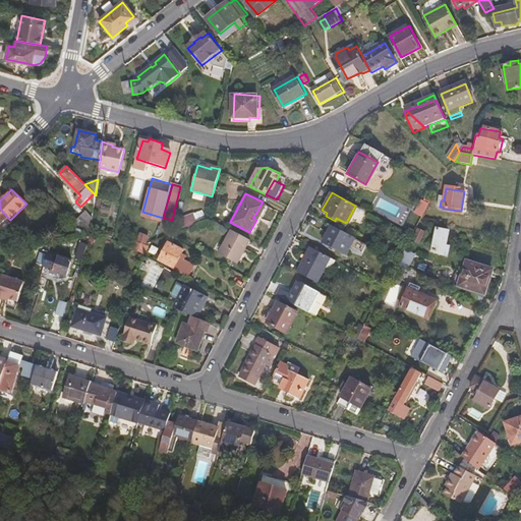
[(422,201),(416,214),(421,217),(428,205),(422,201)]
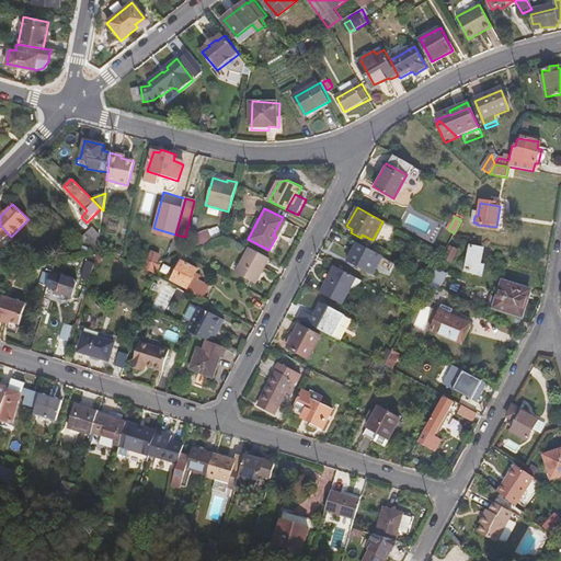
[(195,243),(220,236),(218,227),(193,235),(195,243)]
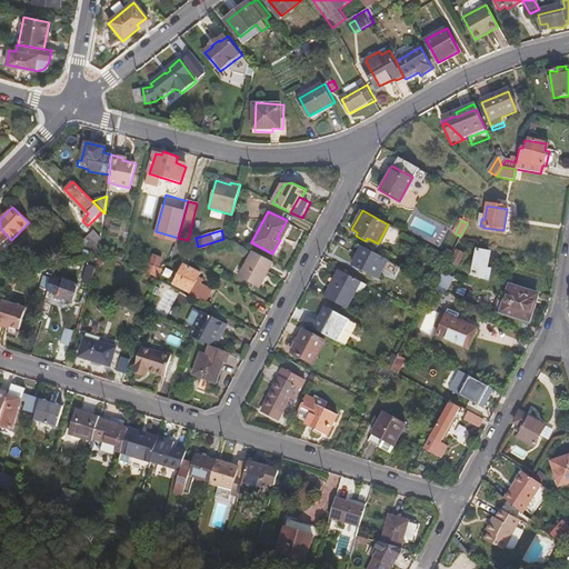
[(82,242),(98,258),(100,250),(87,237),(82,242)]
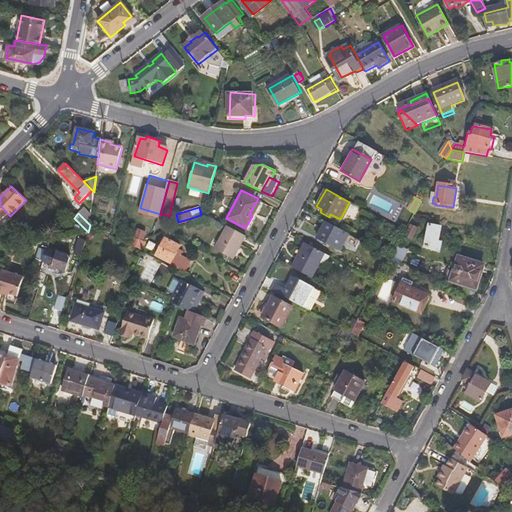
[(316,237),(339,249),(348,233),(324,221),(316,237)]
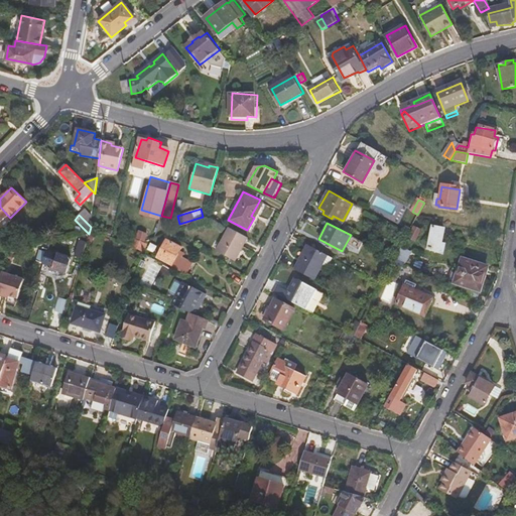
[(409,237),(416,241),(422,229),(415,226),(409,237)]
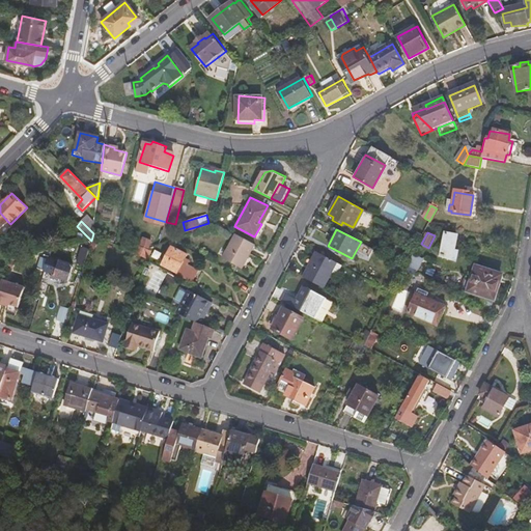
[(234,233),(221,257),(229,262),(241,269),(254,244),(234,233)]
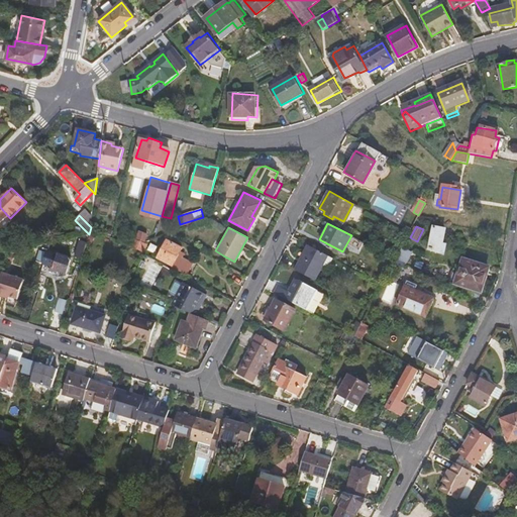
[(432,227),(426,250),(441,254),(443,245),(439,244),(442,229),(432,227)]
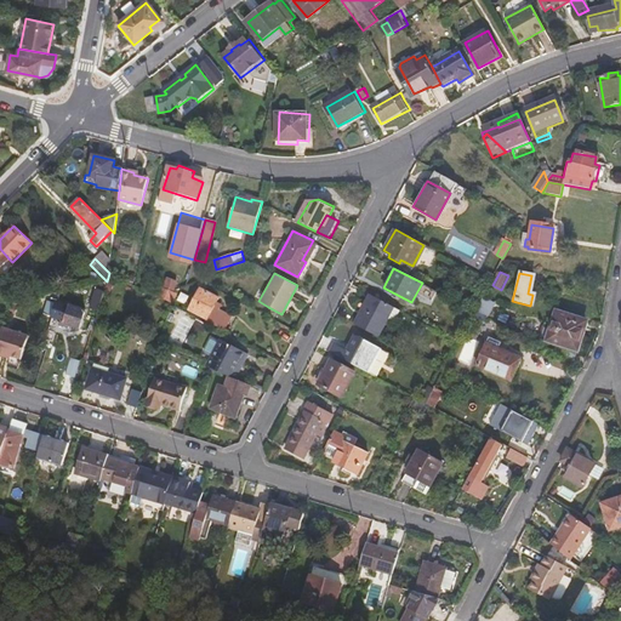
[(163,278),(159,297),(165,300),(167,290),(171,290),(174,280),(163,278)]
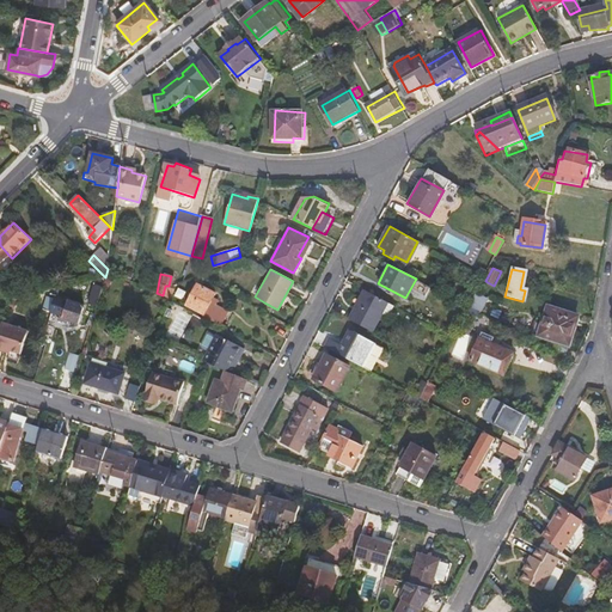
[(95,280),(92,286),(102,288),(105,277),(95,280)]
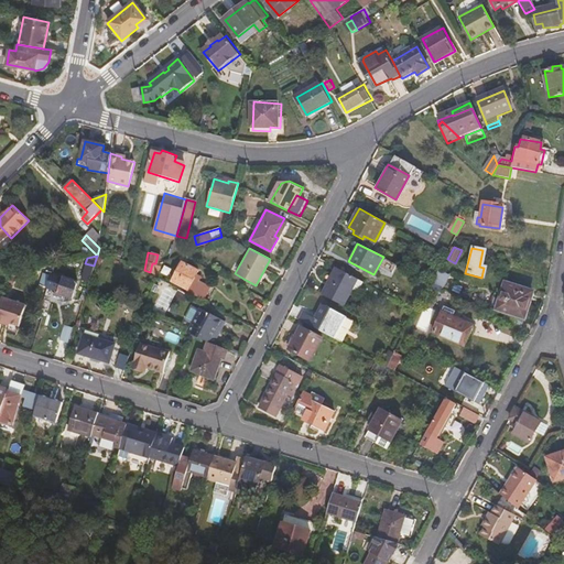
[(180,262),(170,281),(186,290),(185,291),(202,300),(208,288),(196,281),(199,277),(195,273),(196,271),(180,262)]
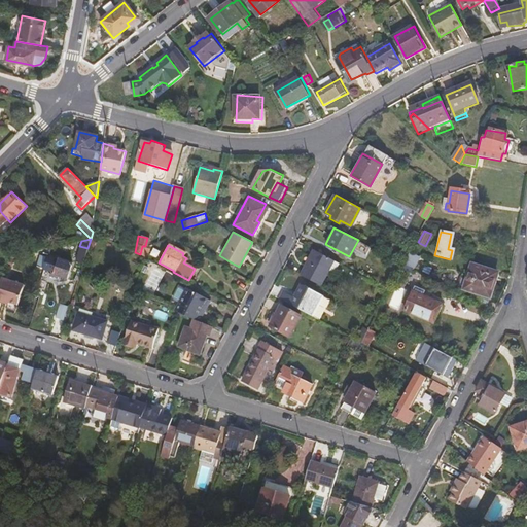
[(149,247),(144,257),(151,260),(156,250),(149,247)]
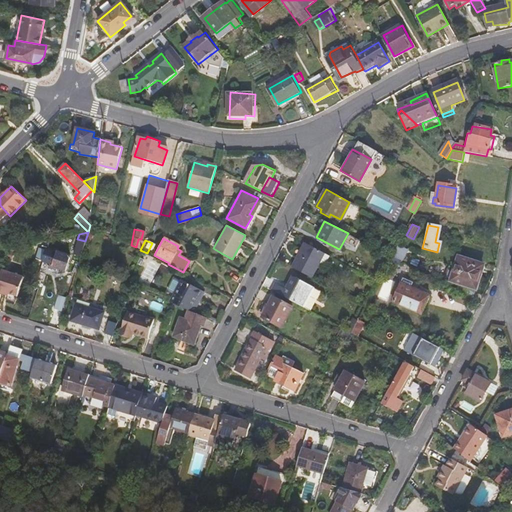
[(304,242),(291,267),(310,278),(324,252),(304,242)]
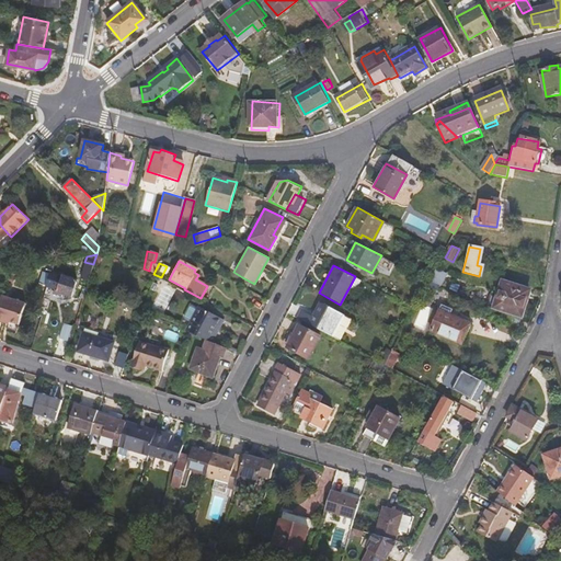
[(437,267),(432,279),(442,285),(448,273),(437,267)]
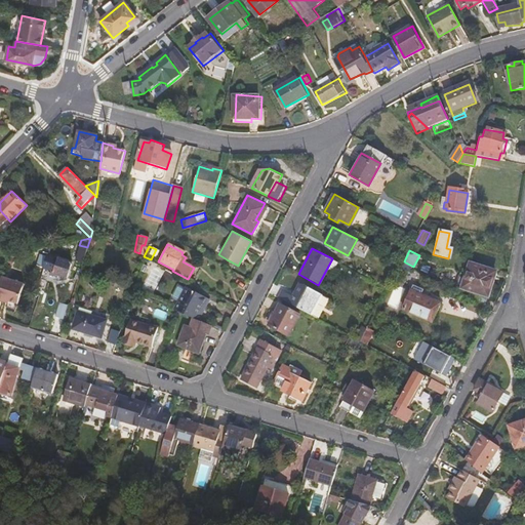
[(75,260),(82,263),(85,253),(78,251),(75,260)]
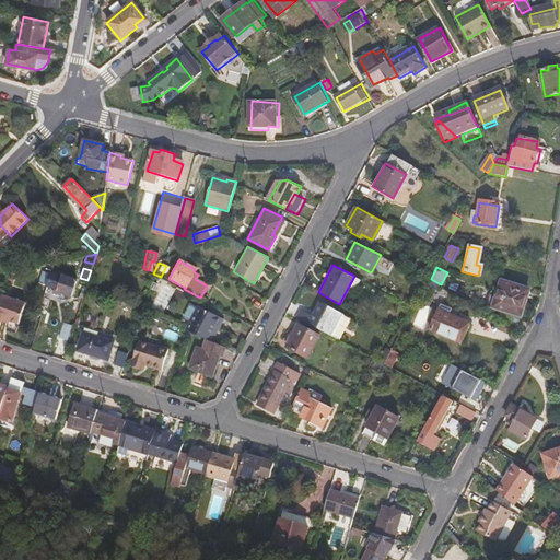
[(42,273),(38,284),(45,287),(48,275),(42,273)]
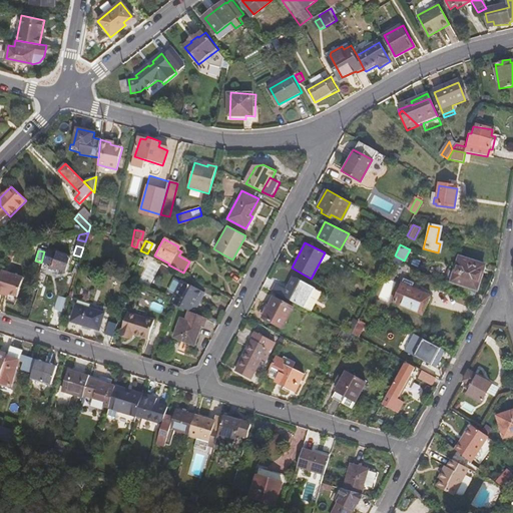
[(44,251),(41,263),(51,266),(50,268),(66,272),(70,258),(57,253),(56,255),(44,251)]
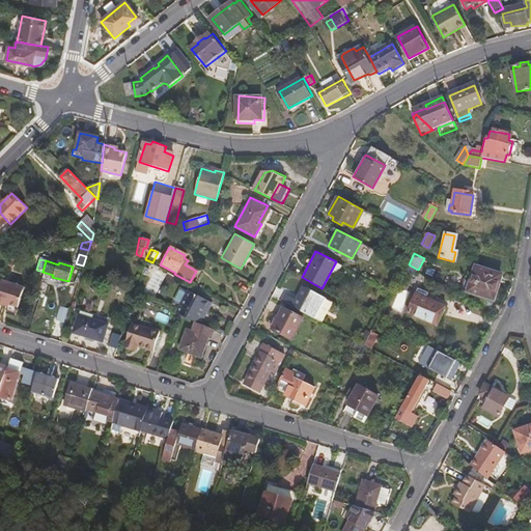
[(475,268),(468,292),(492,300),(500,275),(475,268)]
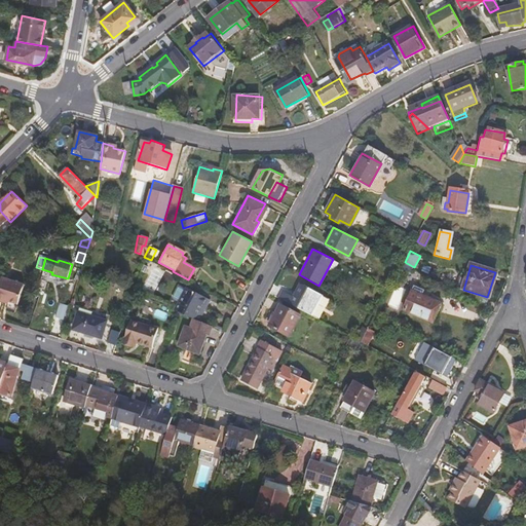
[(1,277),(0,282),(0,301),(2,302),(4,300),(16,305),(24,286),(1,277)]
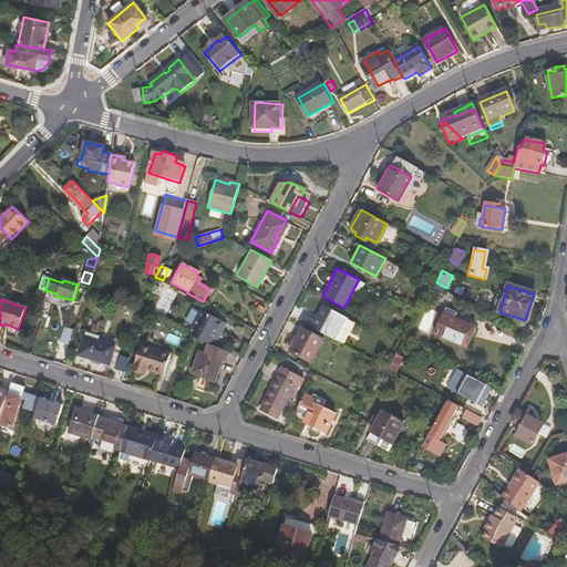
[(299,320),(322,333),(336,340),(348,318),(323,305),(316,319),(303,312),(299,320)]
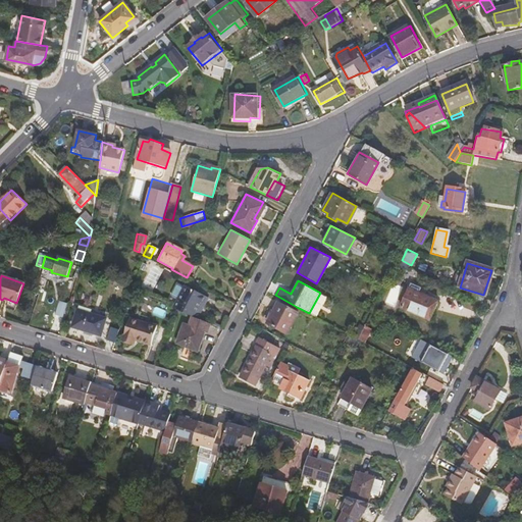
[(185,284),(172,308),(191,316),(194,317),(196,312),(200,306),(202,305),(206,296),(185,284)]
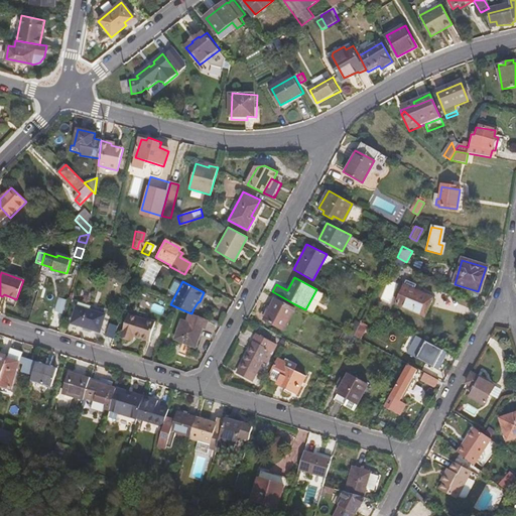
[(460,293),(475,301),(478,295),(463,287),(460,293)]
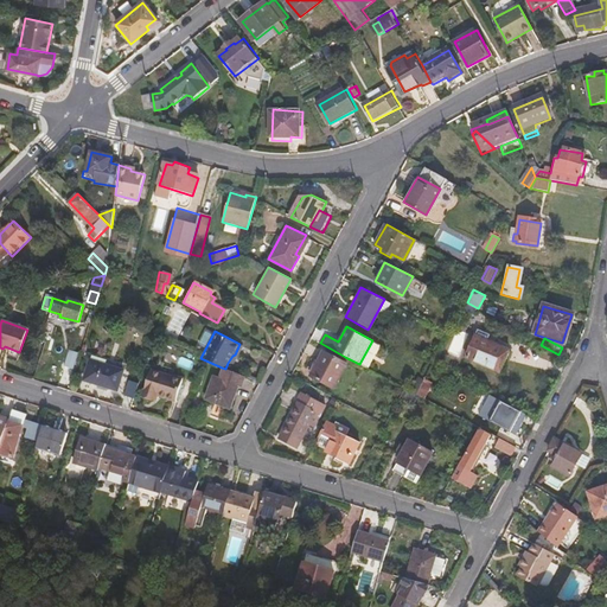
[(465,359),(498,374),(506,352),(473,339),(465,359)]
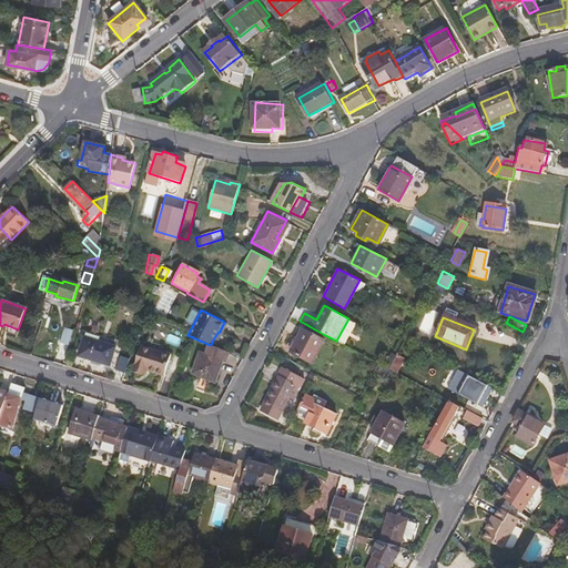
[(303,328),(290,352),(311,363),(324,340),(303,328)]
